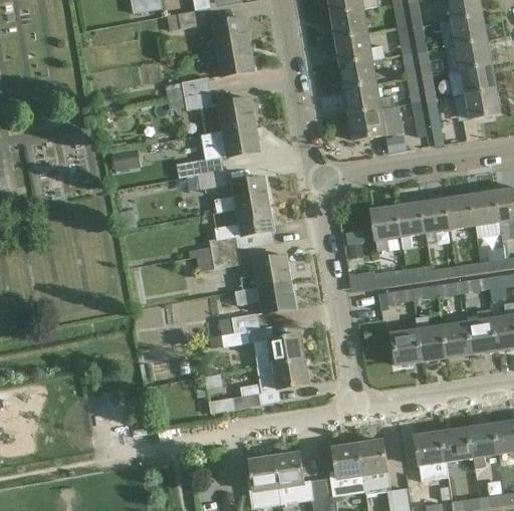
[(132,0),(134,12),(148,10),(146,0),(132,0)]
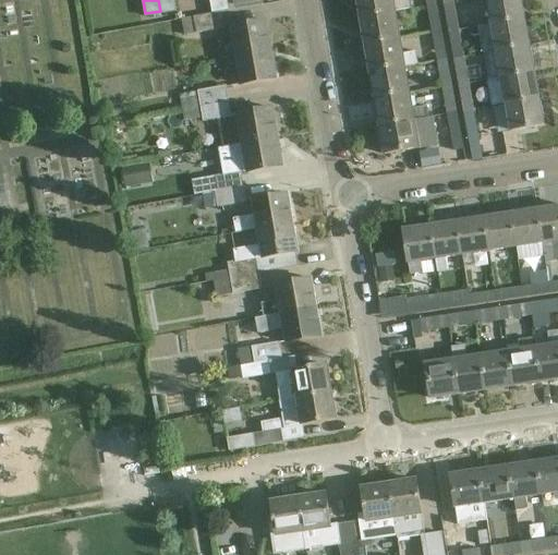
[(358,0),(361,13),(393,7),(395,10),(412,7),(411,0),(358,0)]
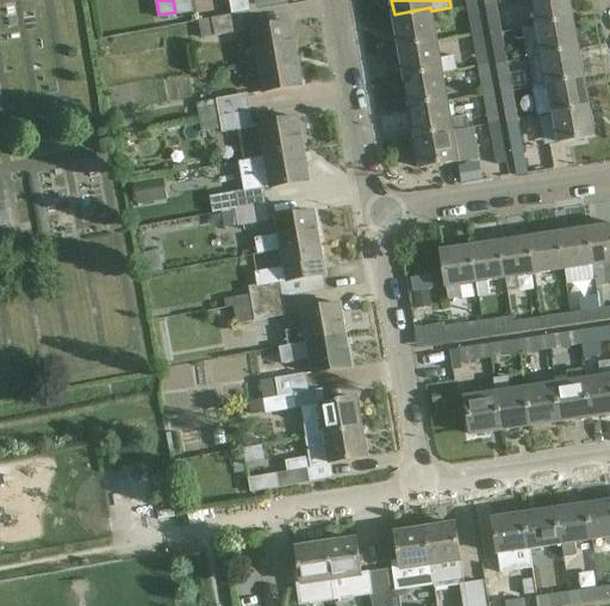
[(478,0),(466,1),(472,31),(483,30),(478,0)]
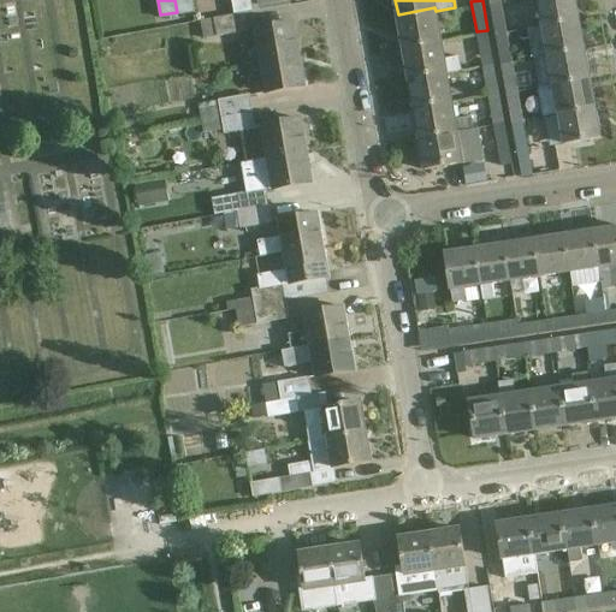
[(538,0),(543,24),(579,17),(575,0),(538,0)]
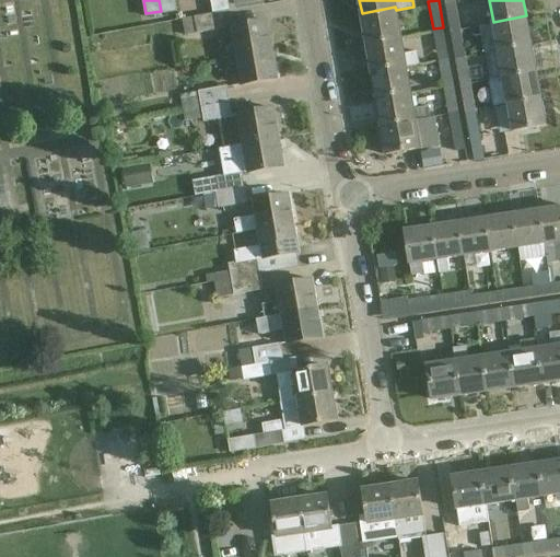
[(455,1),(445,3),(450,30),(461,27),(455,1)]
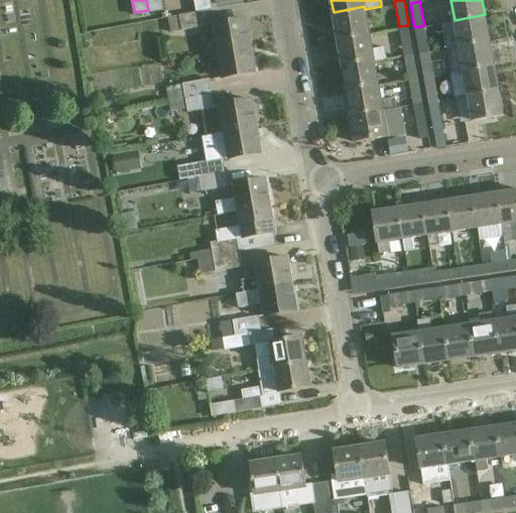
[(334,12),(338,37),(369,31),(365,9),(364,6),(334,12)]
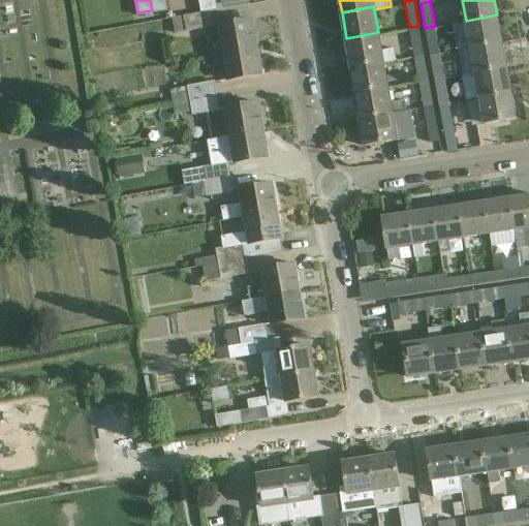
[(175,32),(213,25),(210,9),(172,17),(175,32)]
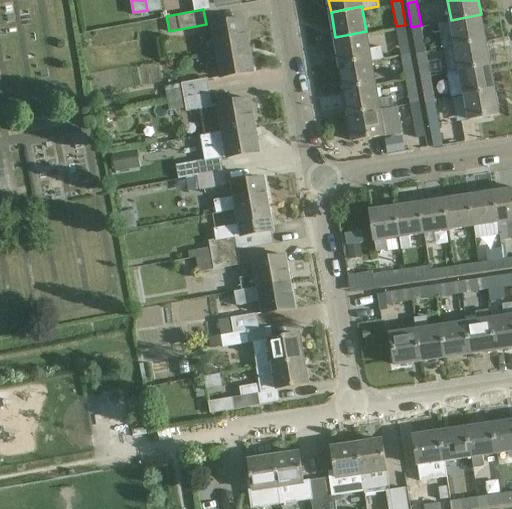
[(451,20),(439,22),(441,34),(453,32),(455,44),(486,38),(481,14),(451,20)]
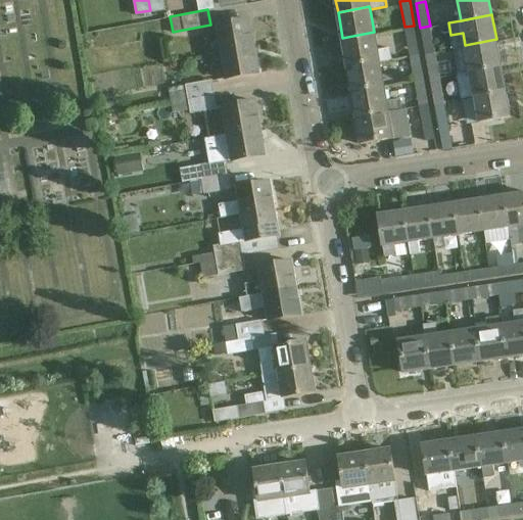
[(208,52),(222,50),(254,44),(249,17),(217,22),(220,38),(206,40),(208,52)]
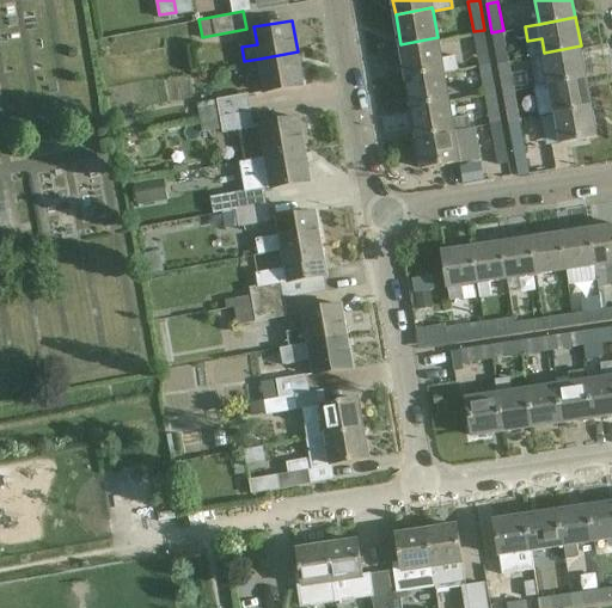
[(484,30),(473,31),(478,61),(490,60),(484,30)]
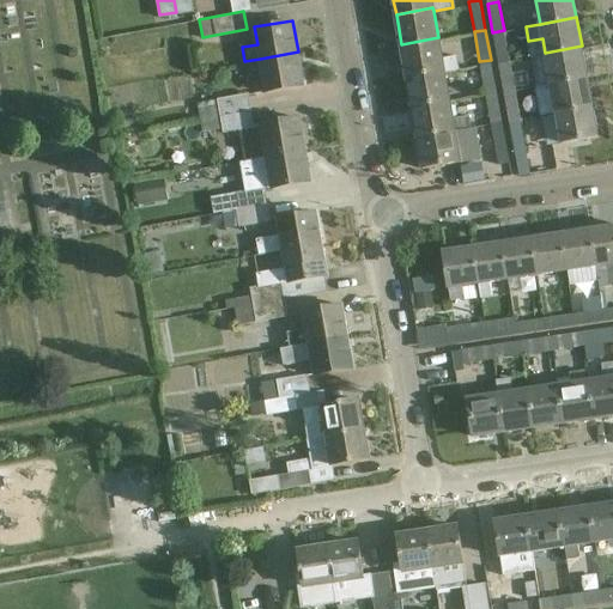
[(504,30),(492,32),(498,61),(509,60),(504,30)]
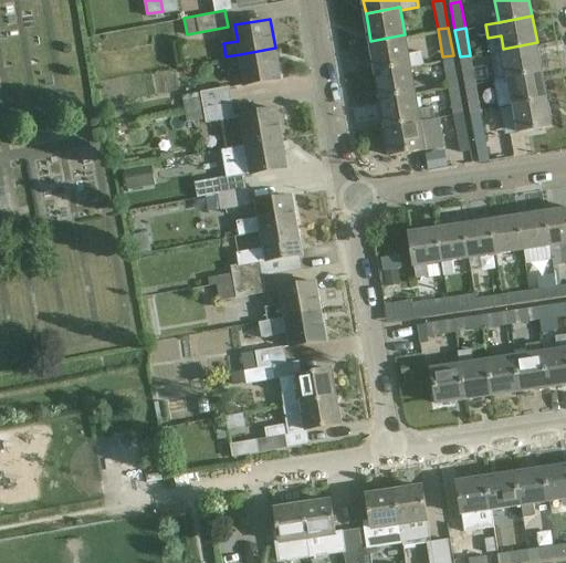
[(370,41),(375,69),(409,63),(410,65),(422,63),(420,51),(408,53),(405,34),(370,41)]
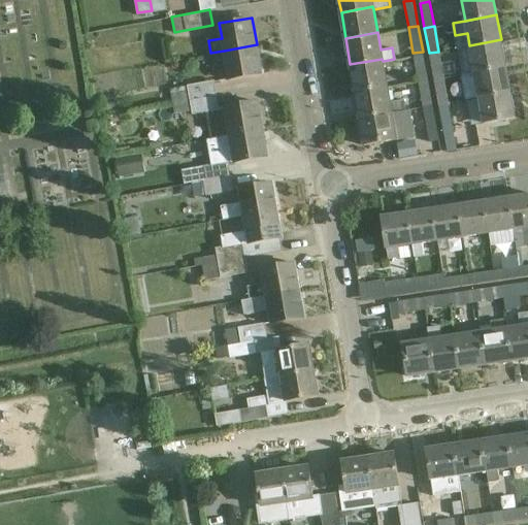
[(462,72),(474,70),(505,65),(501,39),(469,45),(458,47),(462,72)]
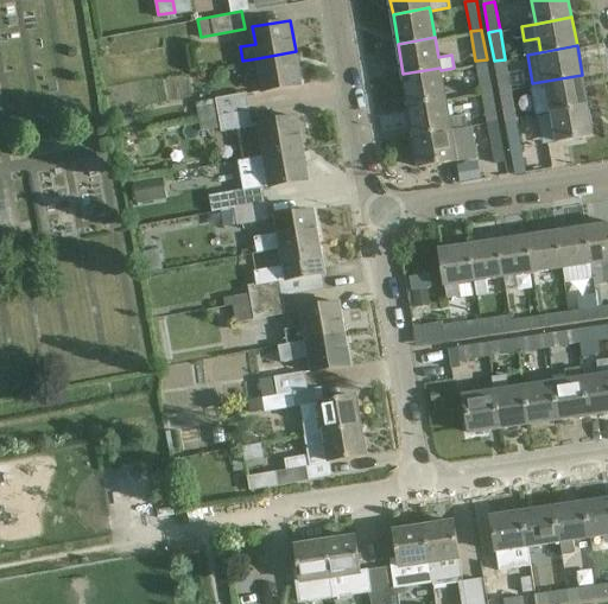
[(296,51),(258,58),(264,90),(301,83),(296,51)]
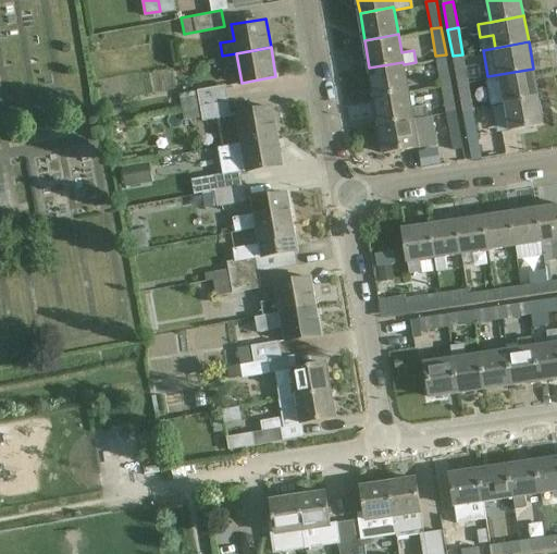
[(446,54),(435,56),(441,85),(452,83),(446,54)]
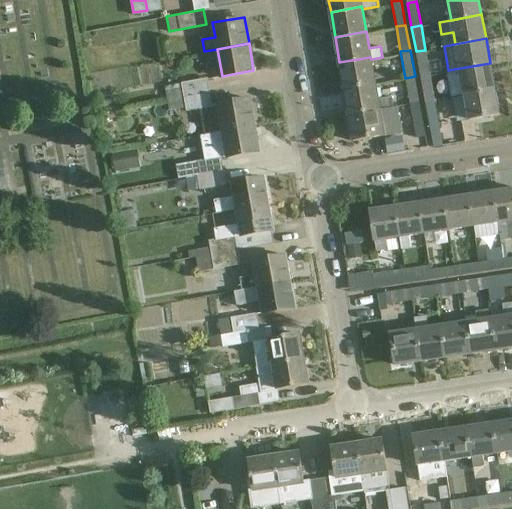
[(425,50),(416,51),(420,74),(429,73),(425,50)]
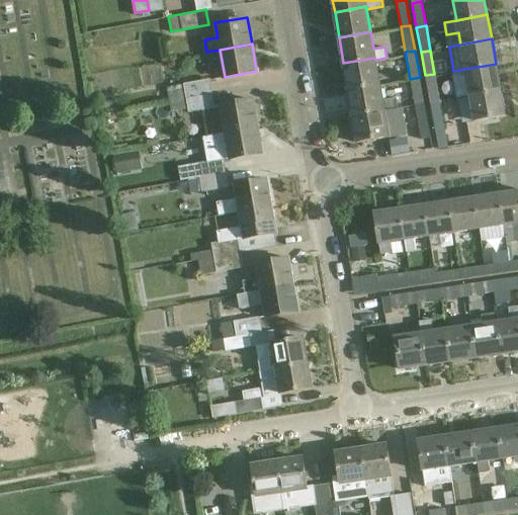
[(343,63),(348,90),(379,84),(375,60),(374,58),(343,63)]
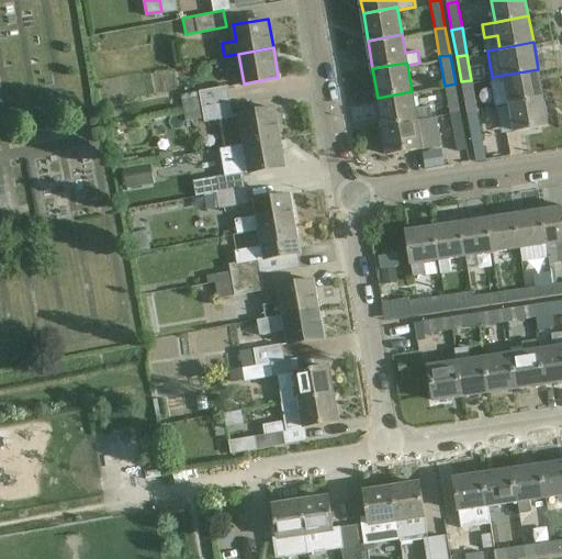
[(492,77),(491,77),(496,103),(509,101),(543,96),(538,69),(505,75),(492,77)]
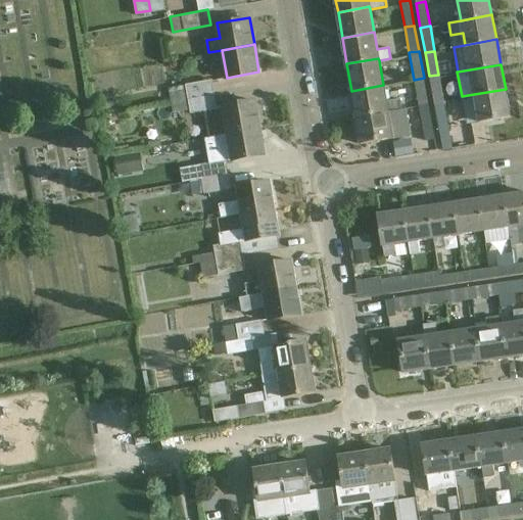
[(438,75),(429,76),(433,101),(443,99),(438,75)]
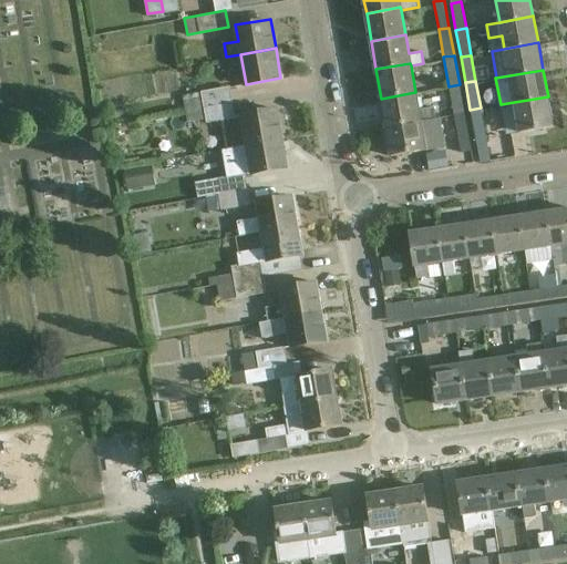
[(453,112),(464,110),(460,84),(449,86),(453,112)]
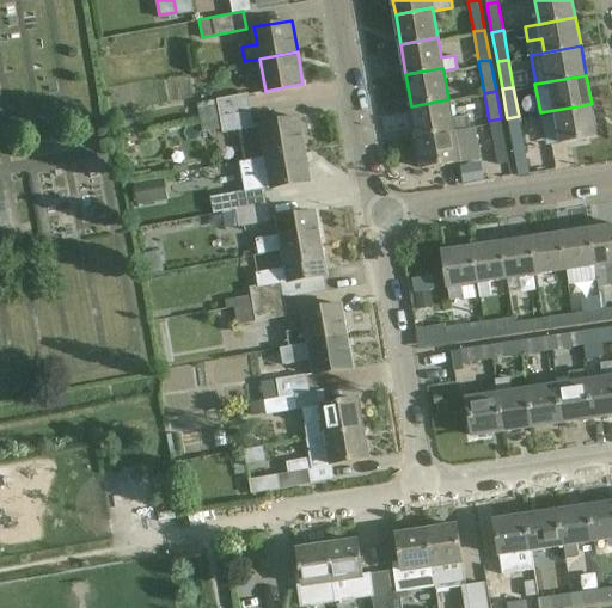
[(248,92),(196,102),(200,116),(250,106),(248,92)]
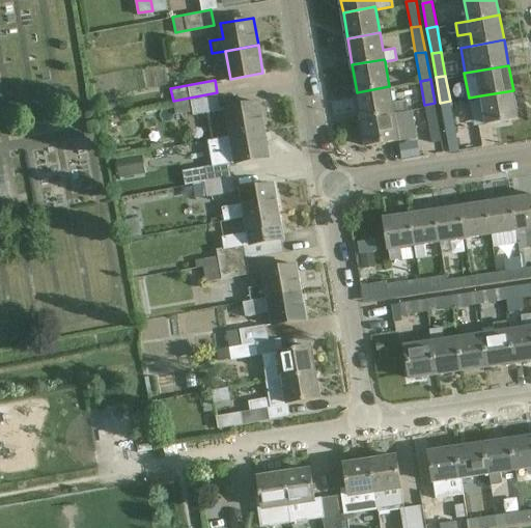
[(389,86),(357,92),(361,115),(362,118),(408,110),(408,107),(407,100),(392,102),(389,86)]
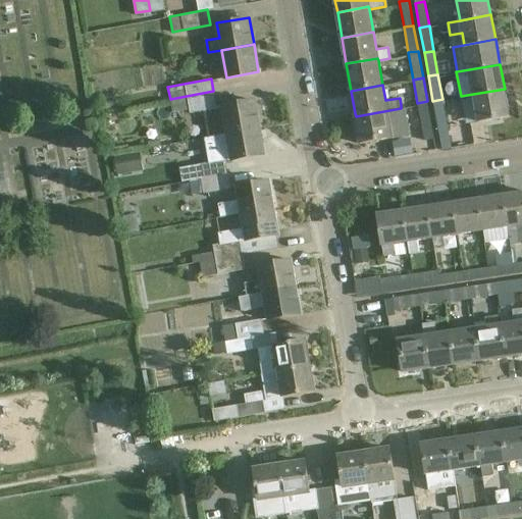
[(505,89),(473,94),(478,120),(509,114),(505,89)]
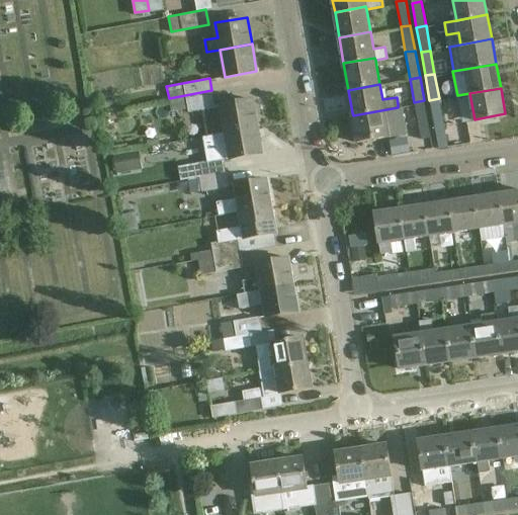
[(211,90),(169,98),(171,110),(188,107),(188,111),(201,108),(206,134),(225,131),(225,130),(257,123),(253,98),(221,104),(214,105),(211,90)]
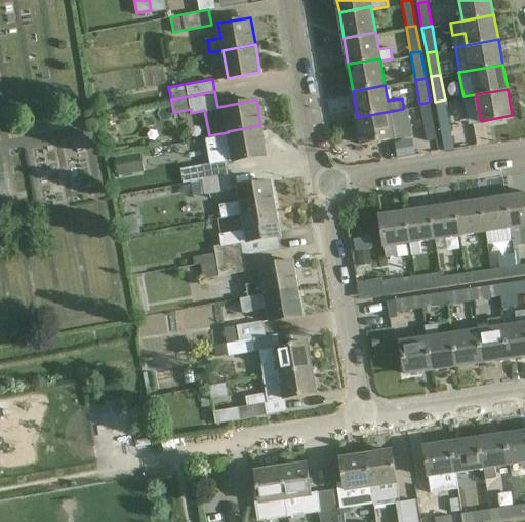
[(445,99),(435,102),(440,129),(444,149),(453,147),(450,127),(445,99)]
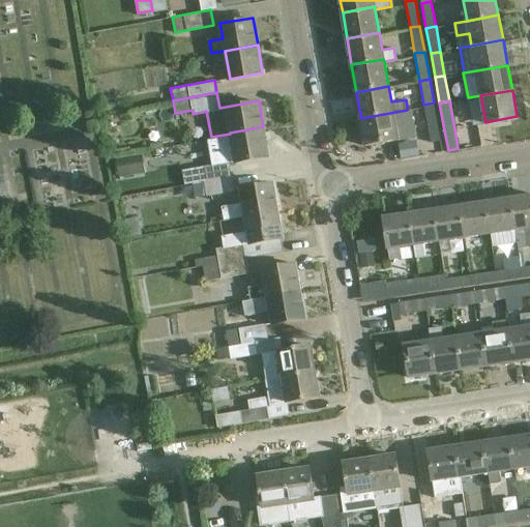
[(428,133),(430,141),(440,139),(434,103),(423,105),(429,133),(428,133)]
